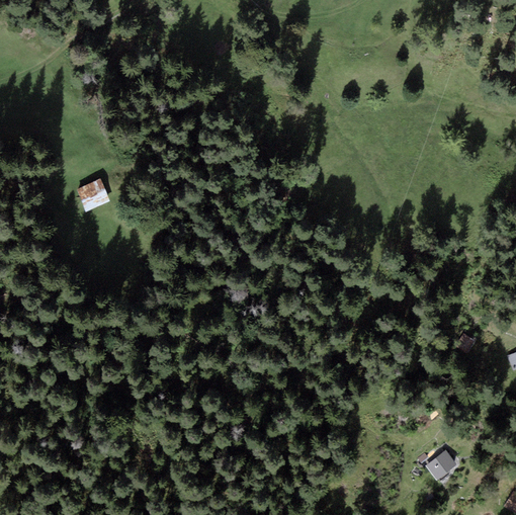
[(100,180),(77,188),(85,211),(108,203),(100,180)]
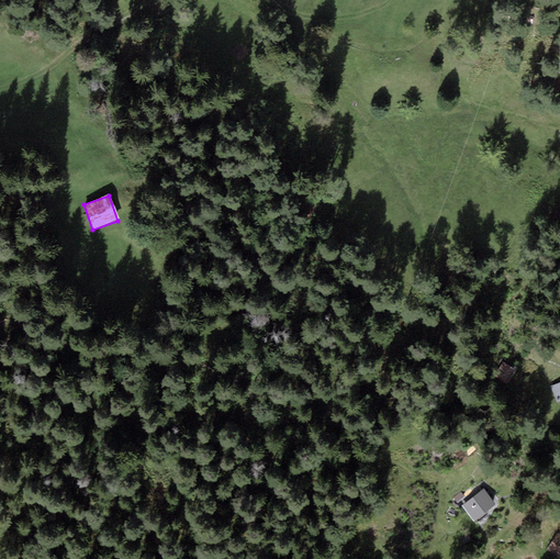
[(517,370),(502,360),(493,376),(508,386),(517,370)]
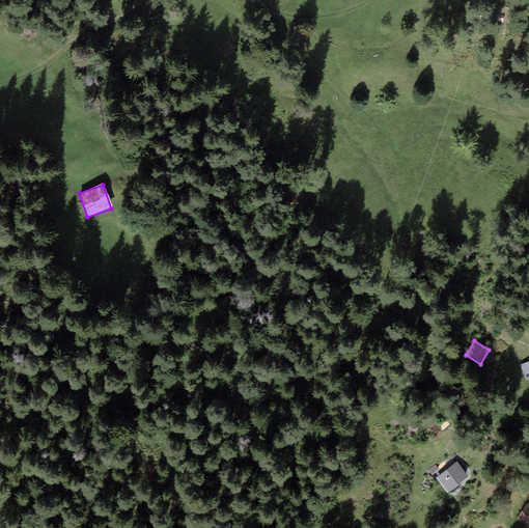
[(528,360),(520,364),(526,379),(528,378),(528,360)]
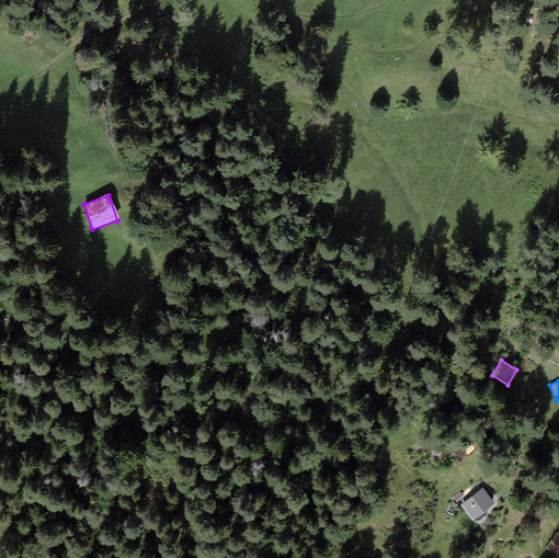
[(481,487),(461,503),(475,519),(495,503),(481,487)]
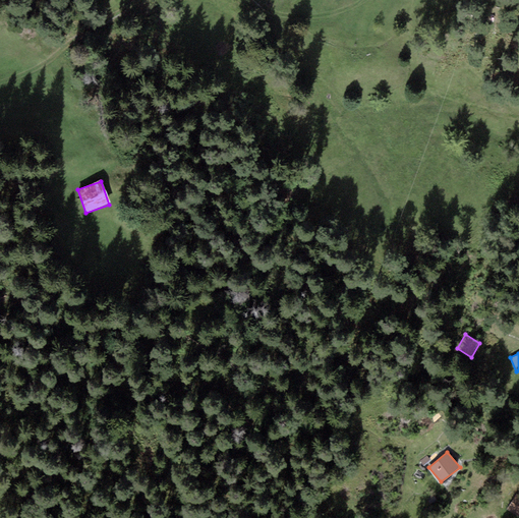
[(518,495),(516,494),(506,510),(518,517),(518,495)]
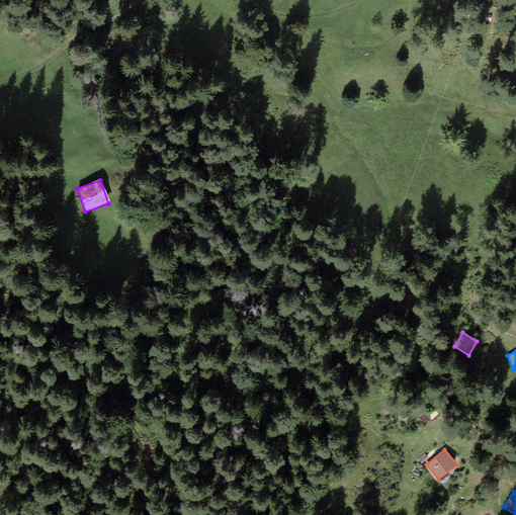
All buildings are outlined.
